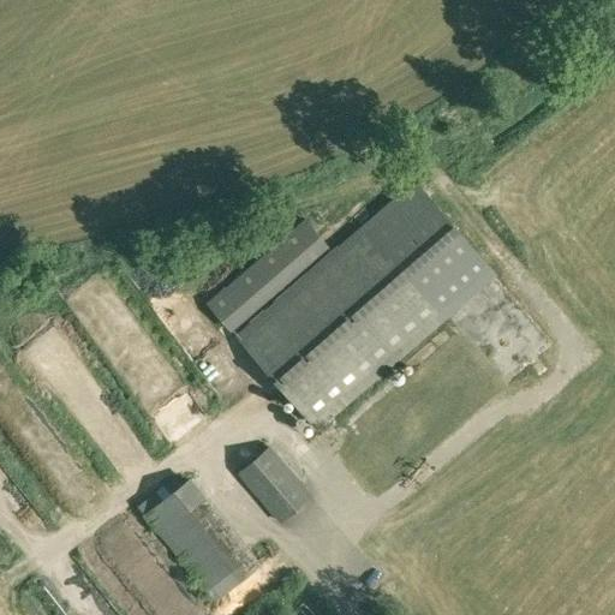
[(354,396),(356,398),(448,317),(447,316),(495,274),(415,180),(366,222),(365,221),(272,302),(273,304),(237,335),(317,428),(354,396)]
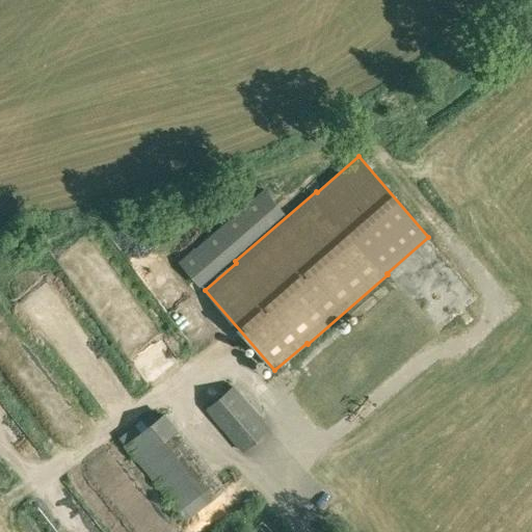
[(116,235),(122,245),(136,237),(131,228),(116,235)]
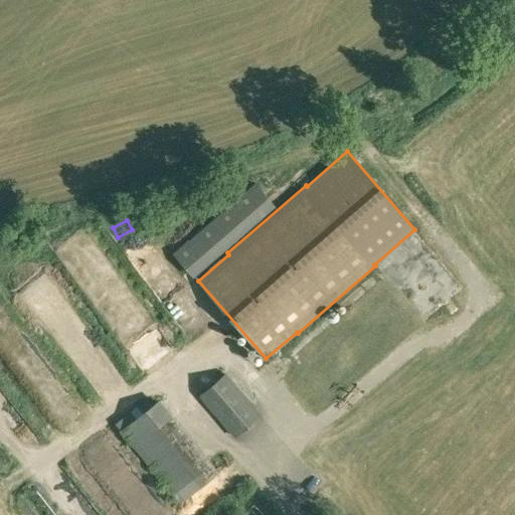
[(125,237),(136,254),(146,248),(135,231),(125,237)]
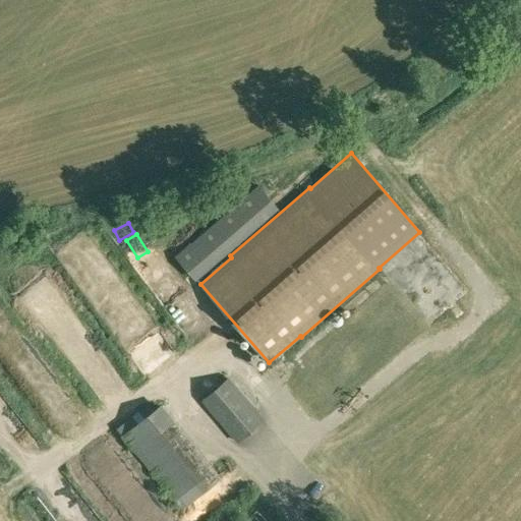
[(462,274),(430,296),(428,293),(420,298),(436,320),(475,291),(462,274)]
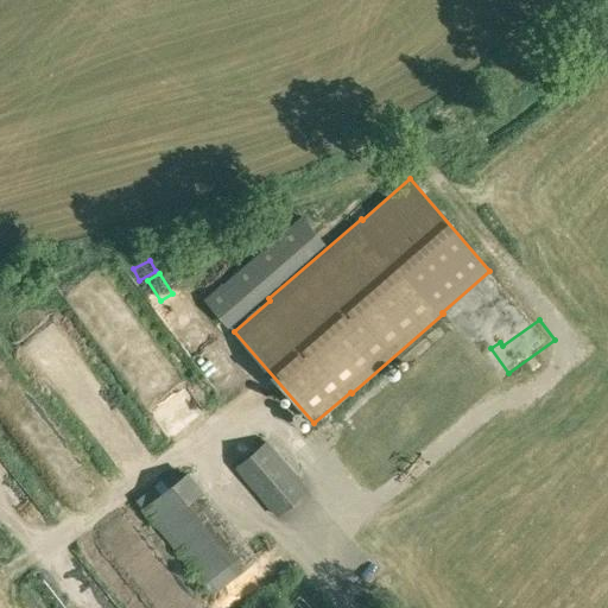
[(308,489),(266,442),(236,467),(278,515),(308,489)]
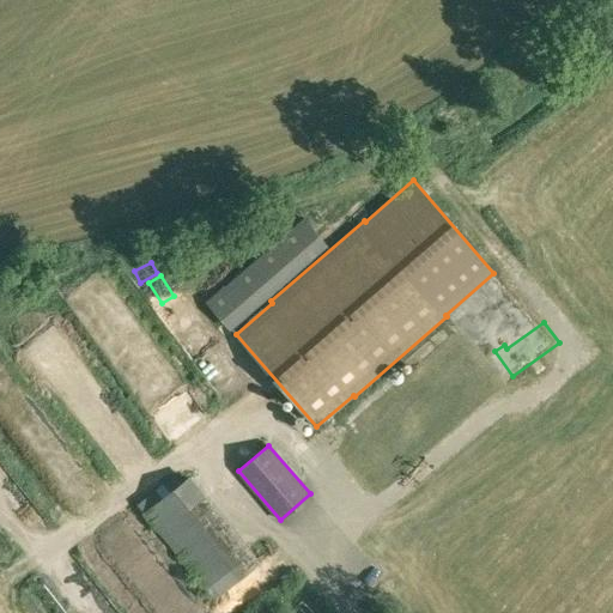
[(0,479),(0,501),(19,480),(8,471),(0,479)]
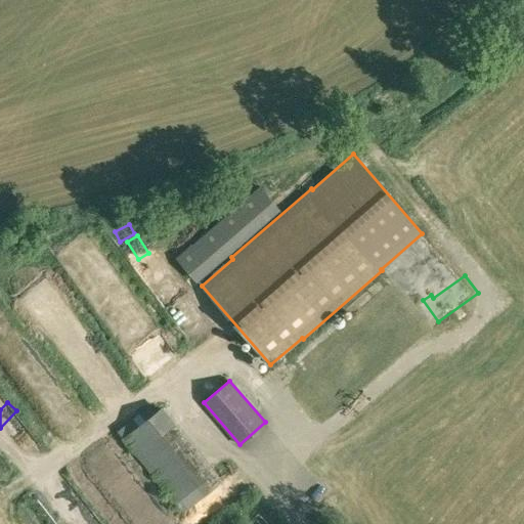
[(183,513),(223,480),(162,406),(123,438),(183,513)]
